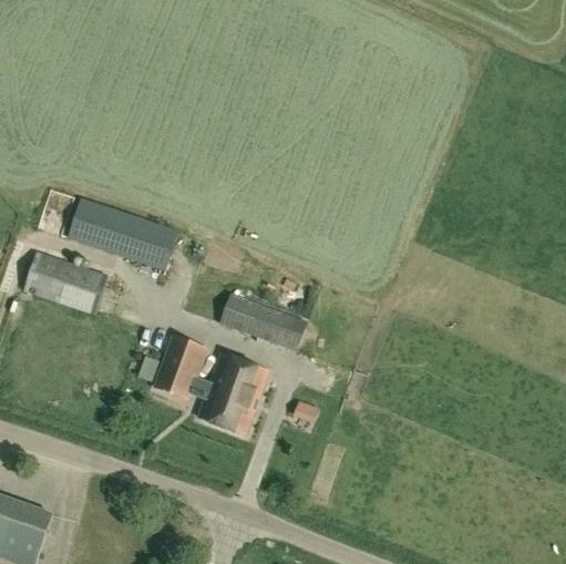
[(80,197),(67,237),(164,270),(178,231),(80,197)]
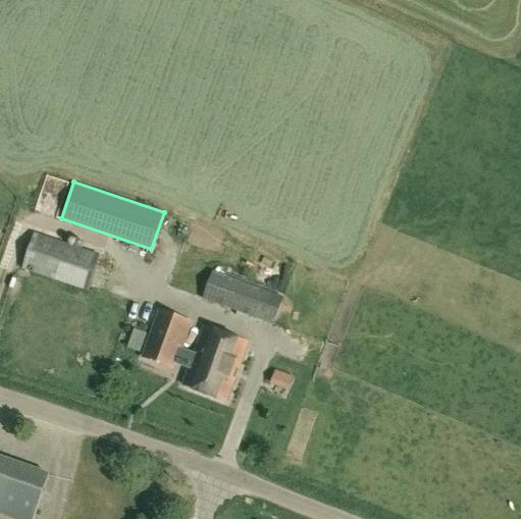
[(136,305),(133,304),(145,267),(34,229),(21,265),(87,287),(77,313),(127,330),(136,305)]
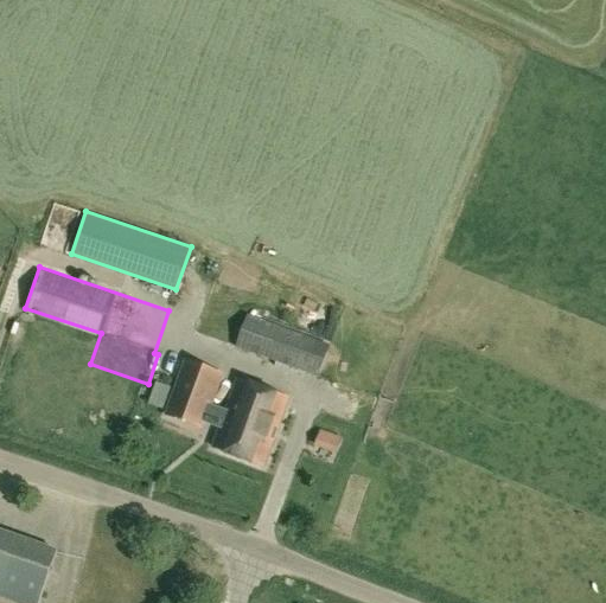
[(317,376),(329,344),(247,313),(235,345),(317,376)]
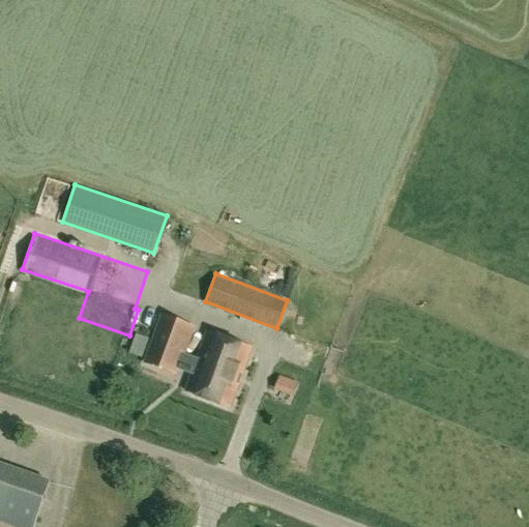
[(184,389),(229,406),(251,346),(207,330),(197,357),(182,352),(193,325),(162,314),(144,360),(175,372),(177,368),(190,373),(184,389)]
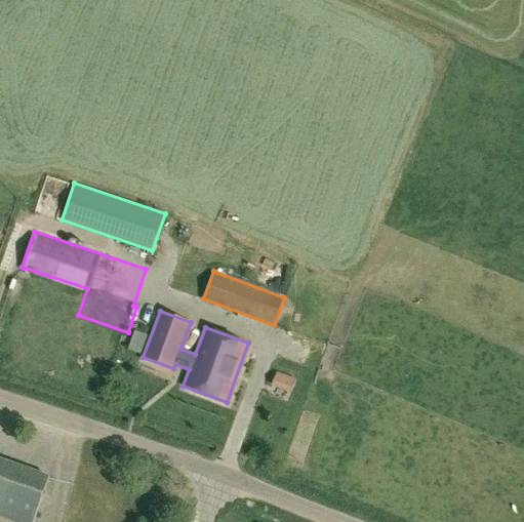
[(0,515),(17,521),(31,521),(49,474),(0,455),(0,515)]
